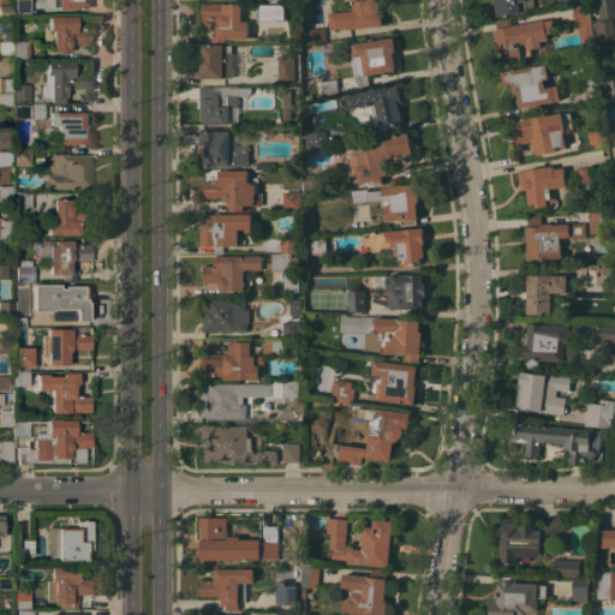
[(29,0),(29,15),(13,15),(13,0),(29,0)]
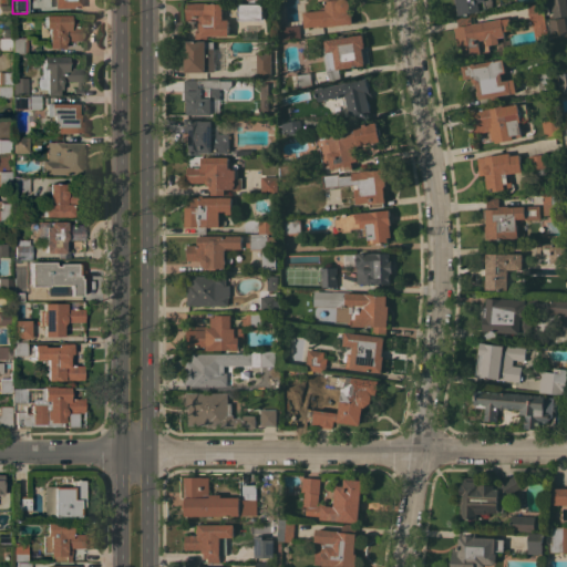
[(52,0),(82,0),(82,2),(79,4),(80,9),(52,9),(52,7),(52,0)]
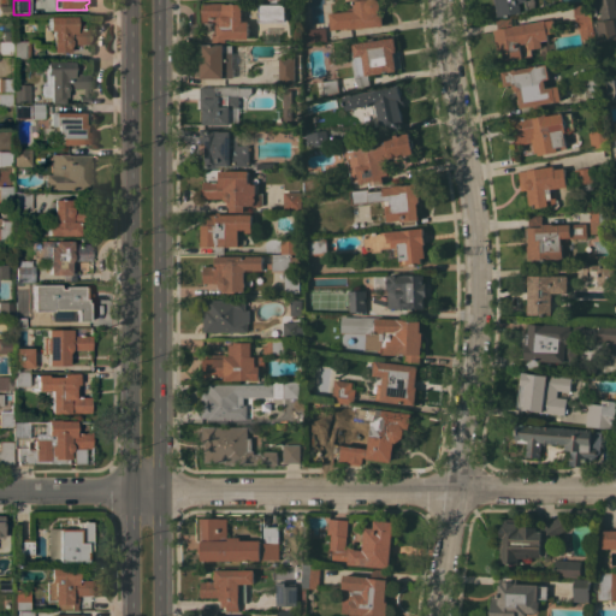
[(248,39),(225,39),(225,42),(212,42),(212,33),(217,33),(217,23),(200,23),(200,0),(203,0),(203,3),(225,3),(225,4),(242,4),(242,21),(248,21),(248,39)]
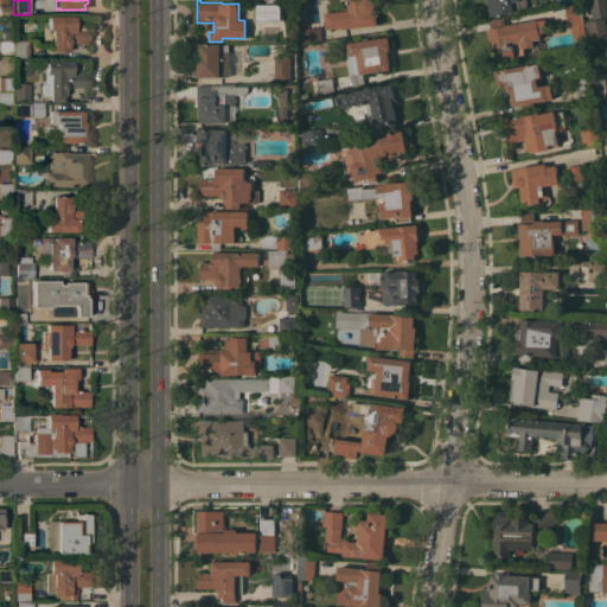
[(346,29),(346,27),(326,30),(325,13),(350,10),(349,1),(345,1),(344,0),(374,0),(375,5),(375,7),(375,10),(372,12),(377,11),(378,25),(346,29)]
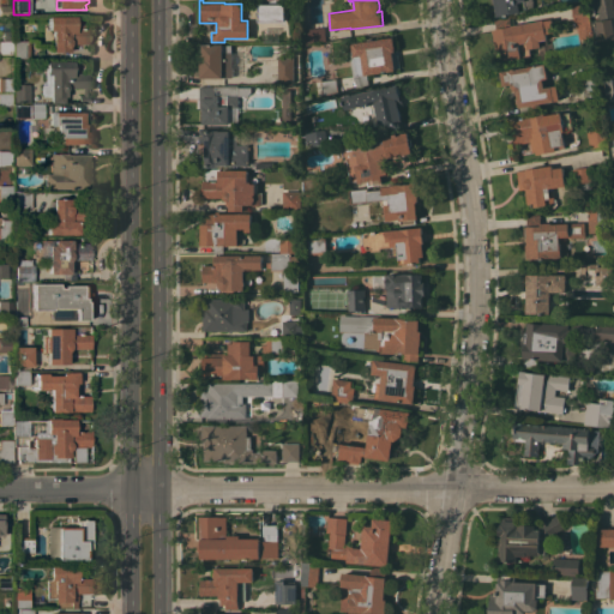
[(492,0),(531,0),(534,8),(525,10),(525,11),(506,14),(495,17),(492,0)]
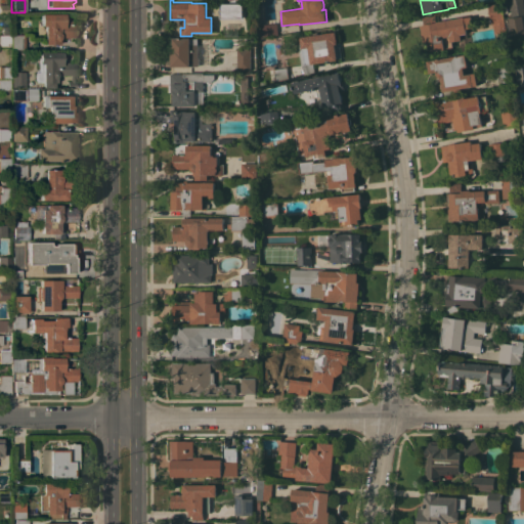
[(522,0),(523,9),(523,14),(512,16),(509,0),(522,0)]
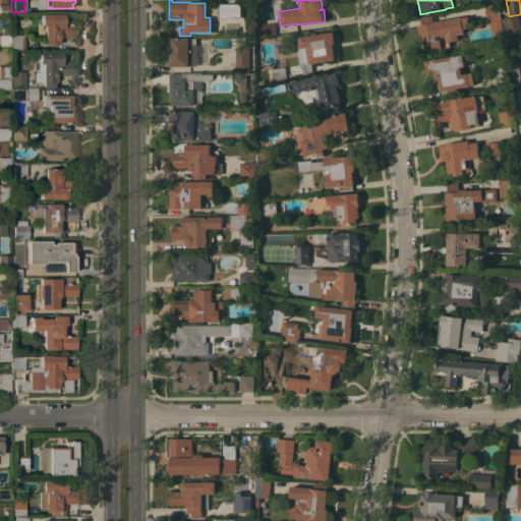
[(217,1),(241,1),(241,18),(217,18),(217,1)]
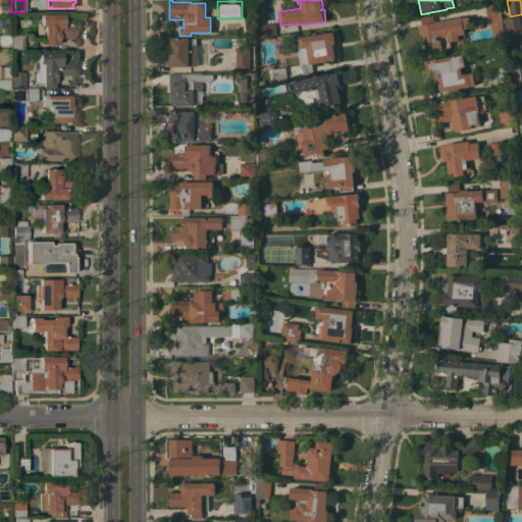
[(501,13),(504,31),(492,33),(490,23),(488,23),(485,5),(499,3),(500,6),(505,5),(506,12),(501,13)]
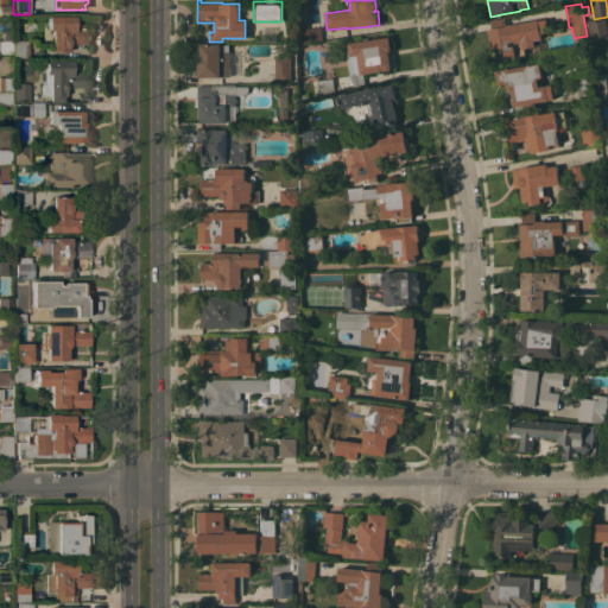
[(0,6),(11,6),(11,18),(0,18),(0,6)]
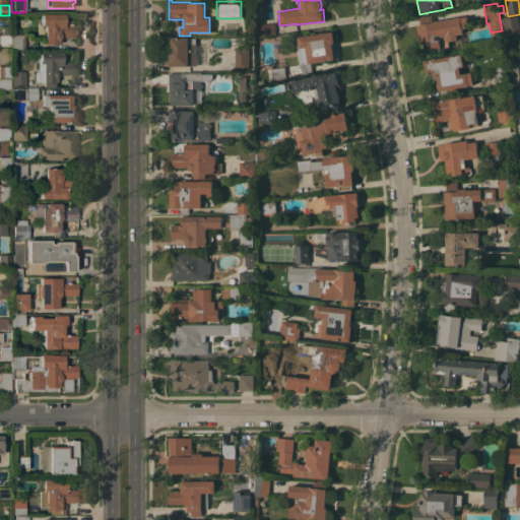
[(63,14),(63,21),(75,21),(75,38),(59,38),(59,39),(58,40),(58,45),(44,45),(44,26),(41,26),(41,14),(63,14)]
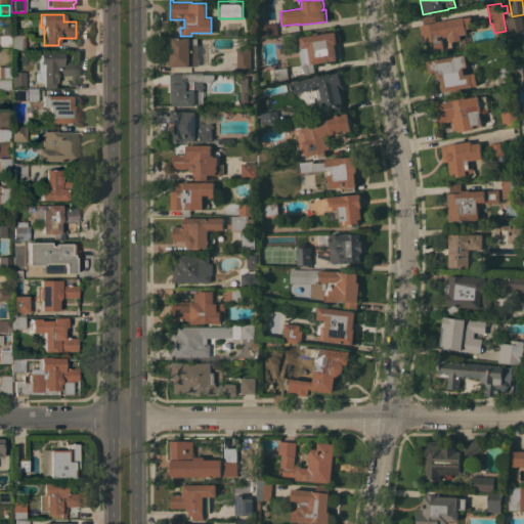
[(460,35),(461,40),(451,41),(452,47),(429,51),(427,43),(424,43),(421,26),(425,25),(423,16),(435,14),(436,22),(464,16),(464,17),(471,16),(473,27),(466,29),(467,34),(460,35)]
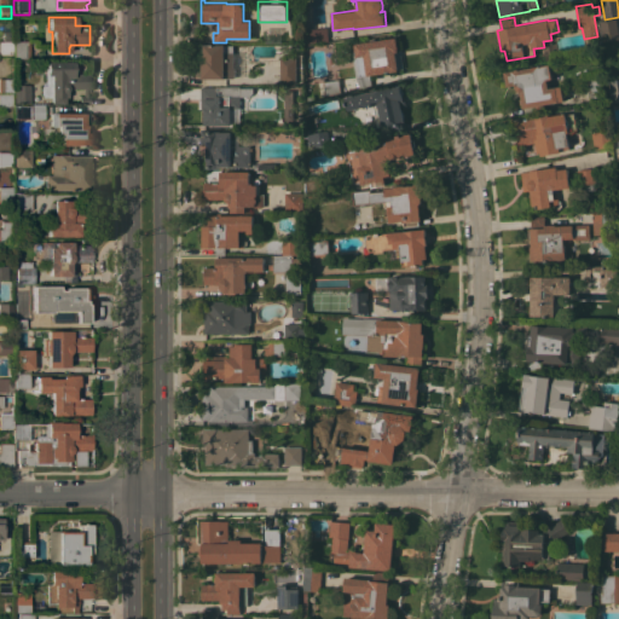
[(618,39),(603,41),(600,22),(617,18),(618,39)]
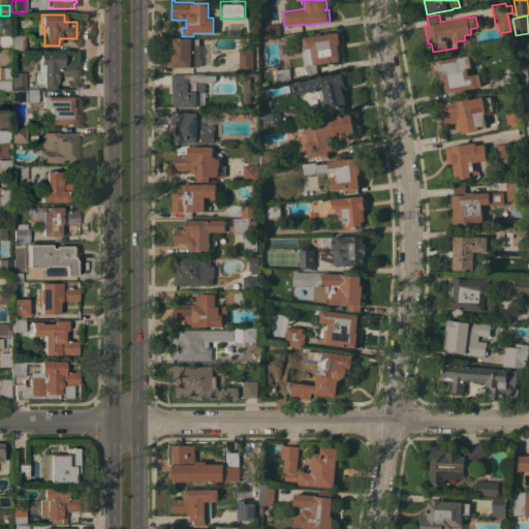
[(281,35),(263,37),(262,25),(280,23),(281,35)]
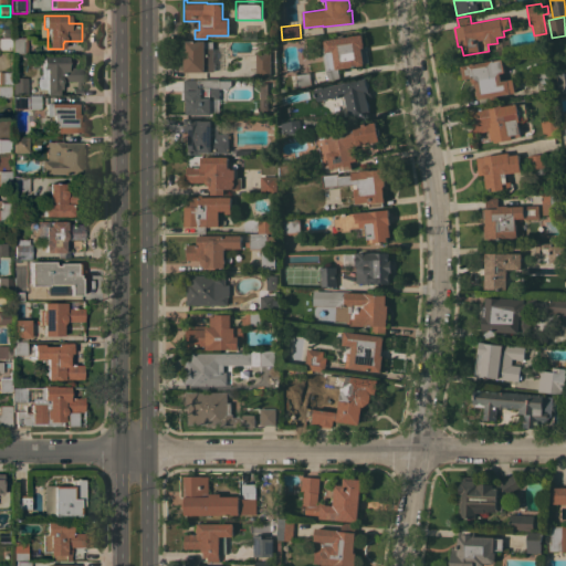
[(362,34),(364,48),(362,48),(364,64),(338,69),(339,79),(327,80),(326,70),(325,70),(323,54),(324,54),(324,51),(325,50),(324,40),(362,34)]
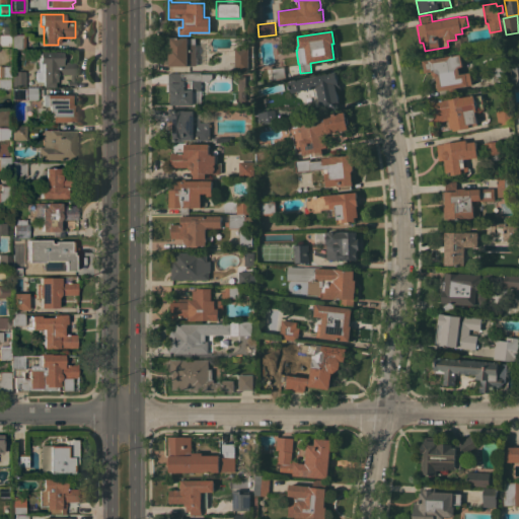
[(24,50),(11,51),(10,34),(24,34),(24,50)]
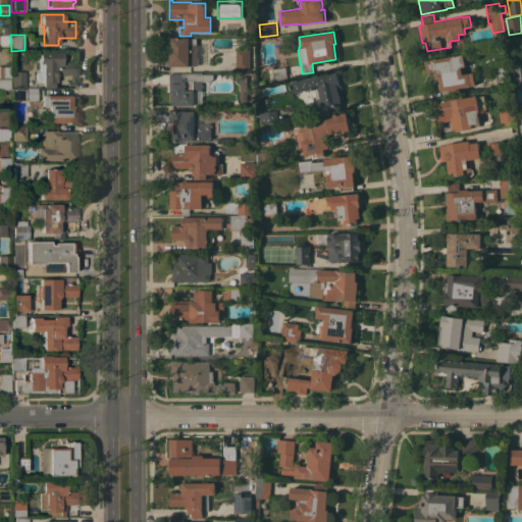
[(0,47),(0,36),(9,36),(9,47),(0,47)]
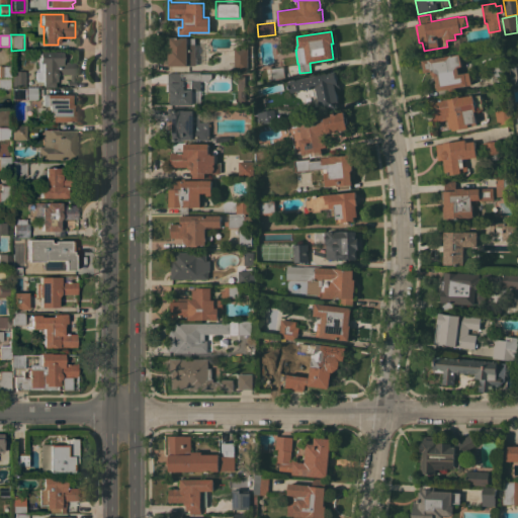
[(195,66),(169,66),(169,47),(170,47),(170,37),(195,37),(195,56),(196,58),(196,64),(195,66)]
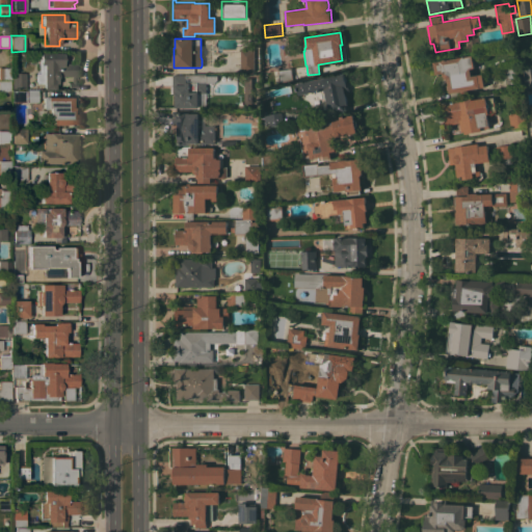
[(240,50),(254,50),(255,71),(240,71),(240,50)]
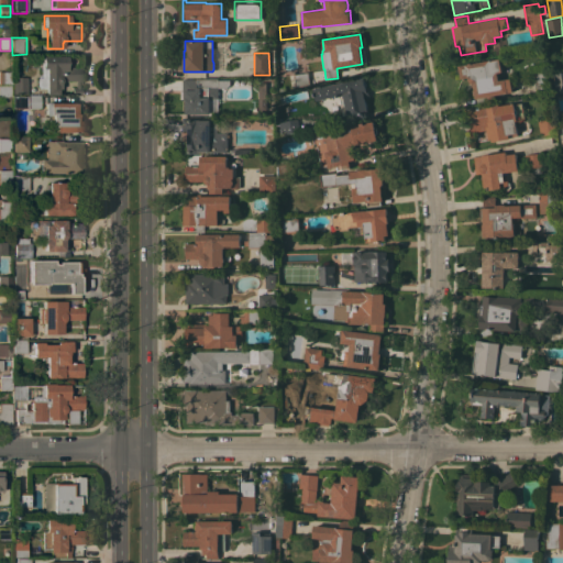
[(41,57),(66,57),(66,67),(79,67),(79,64),(80,64),(80,95),(72,95),(70,88),(75,88),(75,81),(61,81),(59,84),(59,85),(59,89),(56,89),(57,95),(45,96),(45,87),(44,87),(44,68),(42,68),(41,57)]
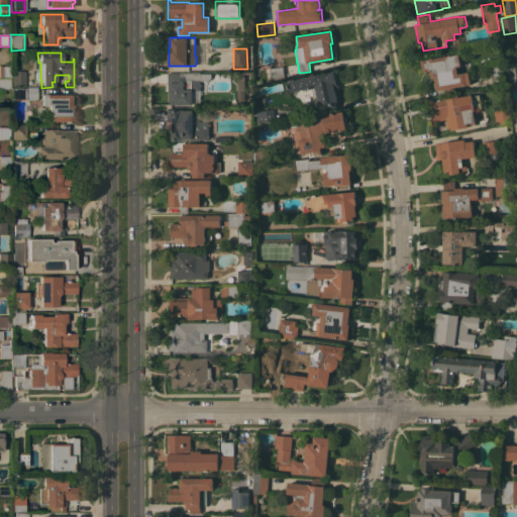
[(460,66),(456,67),(458,74),(469,72),(471,84),(453,88),(454,92),(445,94),(444,89),(437,90),(436,87),(435,88),(434,83),(436,83),(434,77),(433,77),(432,75),(431,74),(431,72),(430,71),(423,73),(421,61),(458,54),(460,66)]
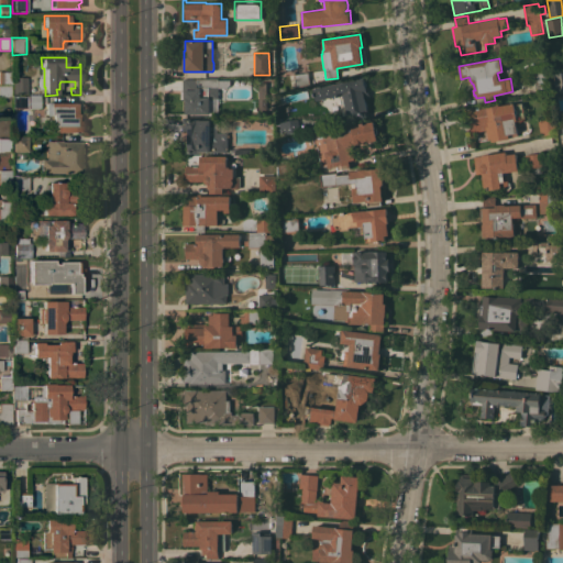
[(533,72),(545,69),(550,89),(537,91),(533,72)]
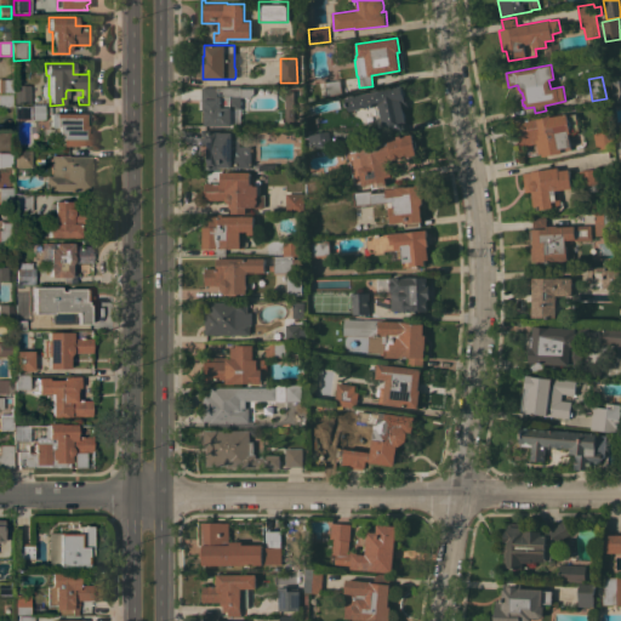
[(0,79),(11,80),(11,93),(0,93),(0,79)]
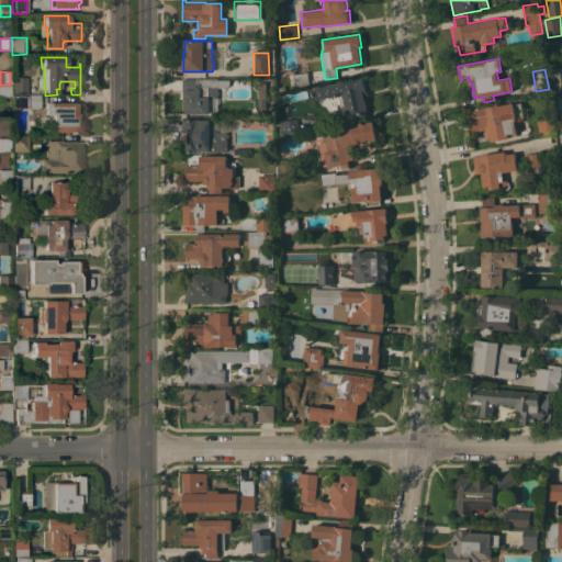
[(301,72),(306,71),(308,83),(303,85),(289,87),(288,75),(301,72)]
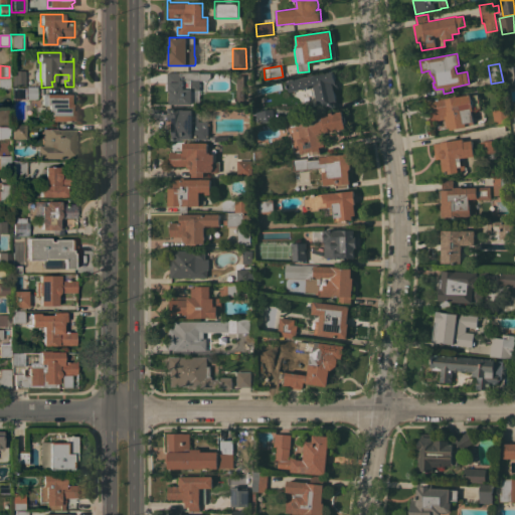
[(514,83),(509,84),(506,67),(514,65),(514,83)]
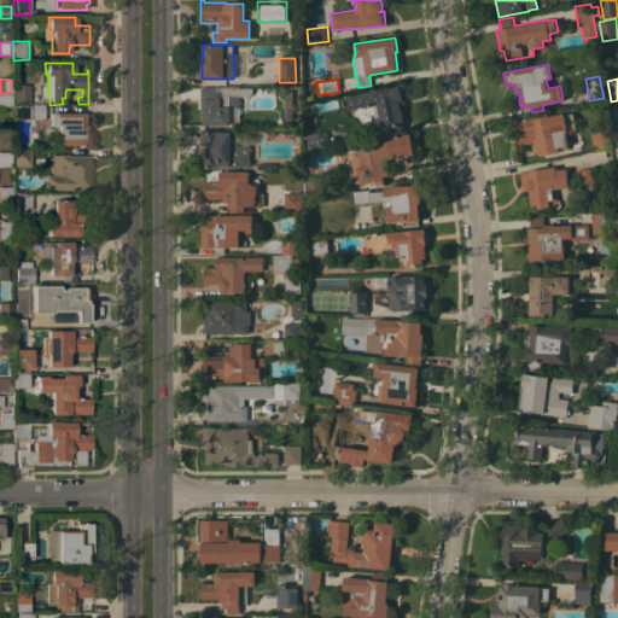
[(13,86),(29,86),(29,104),(13,104),(13,86)]
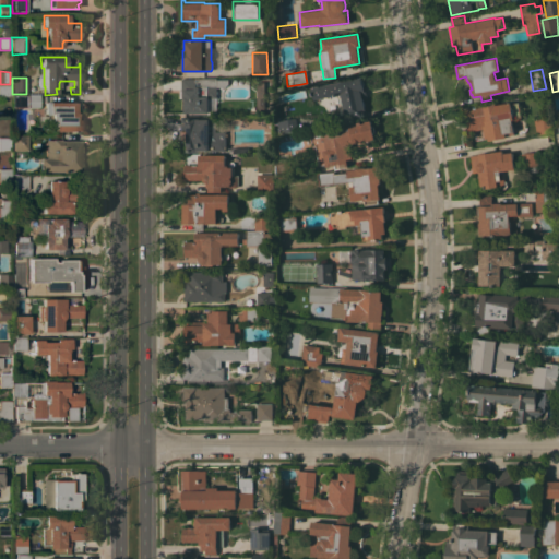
[(365,86),(366,88),(367,90),(368,93),(367,94),(367,97),(363,97),(363,99),(365,103),(365,107),(366,117),(347,120),(346,114),(345,114),(342,115),(337,95),(314,99),(311,87),(361,78),(361,81),(364,81),(365,84),(364,85),(365,86)]
